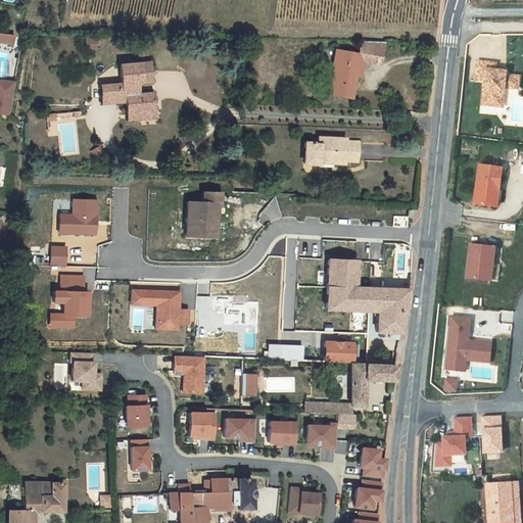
[(0,33),(0,43),(15,46),(16,36),(0,33)]
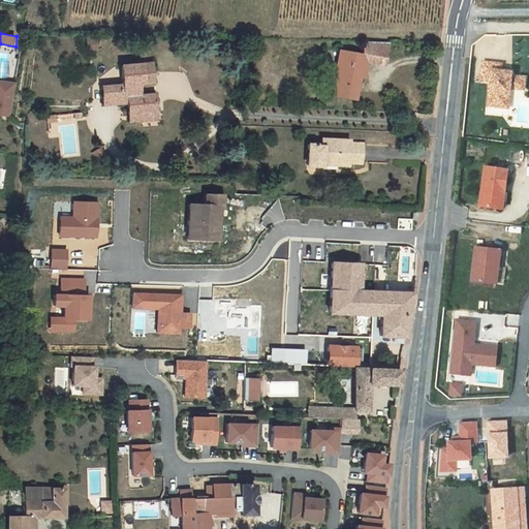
[(98,51),(100,39),(89,37),(87,49),(98,51)]
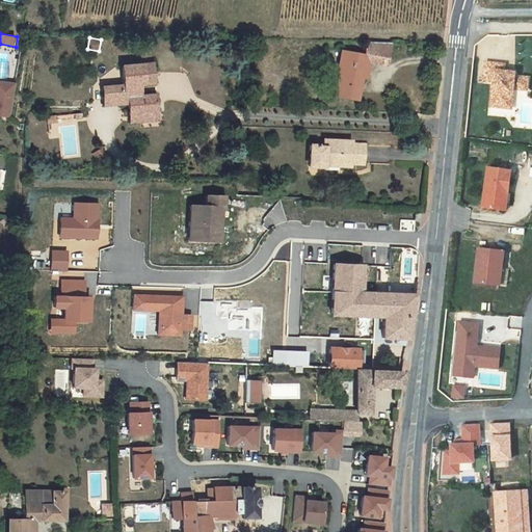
[(366,109),(368,85),(369,73),(375,74),(375,69),(394,71),(396,52),(372,51),(370,63),(347,61),(342,106),(366,109)]
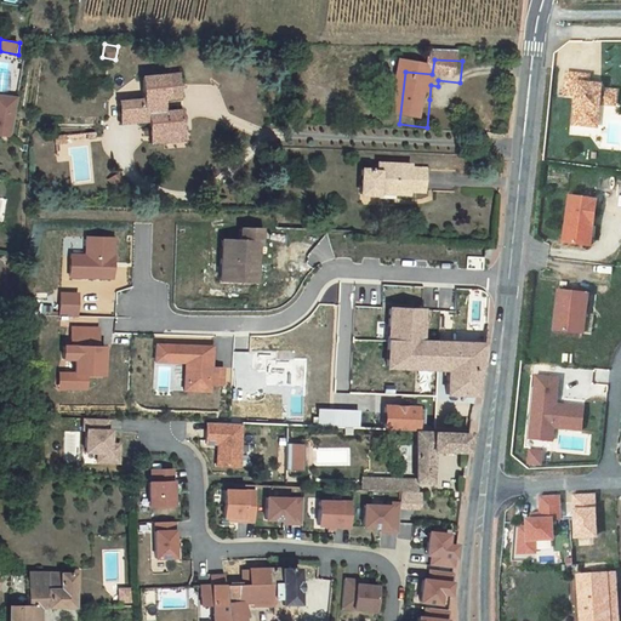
[(599,91),(587,90),(587,81),(565,80),(564,101),(574,102),(571,131),(588,132),(591,115),(597,115),(598,110),(614,112),(615,98),(599,96),(599,91)]
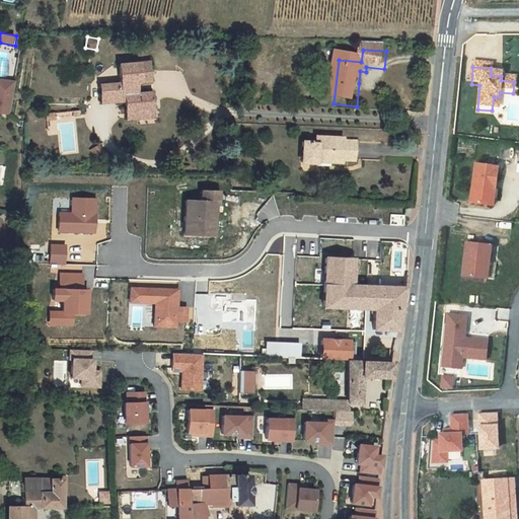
[(119,93),(120,110),(130,109),(132,124),(141,123),(140,120),(157,118),(155,100),(140,101),(139,90),(154,89),(152,70),(121,73),(124,92),(119,93)]
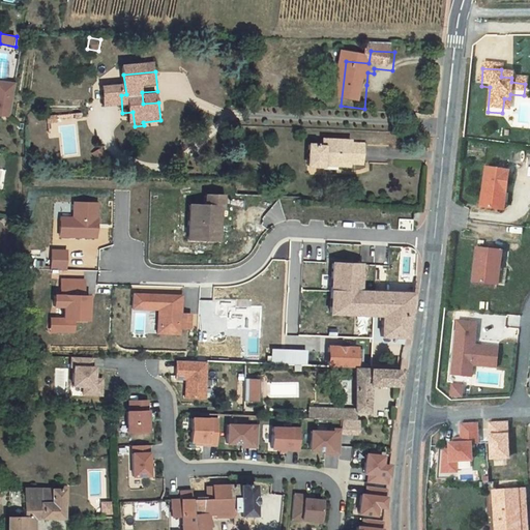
[(121,95),(105,96),(108,115),(122,113),(121,95)]
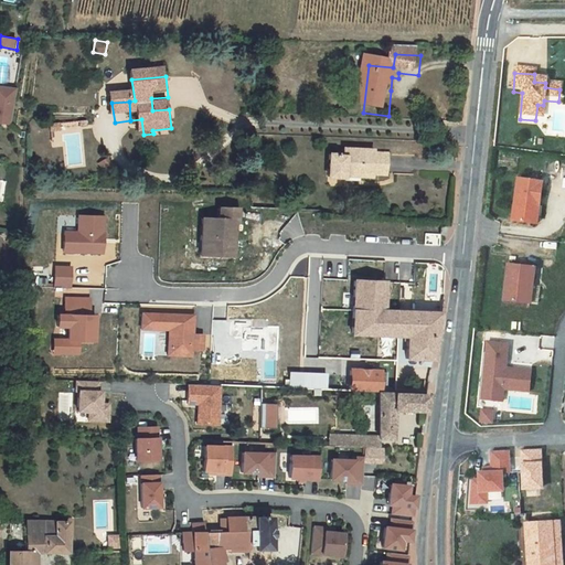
[(552,135),(564,135),(564,103),(553,103),(552,135)]
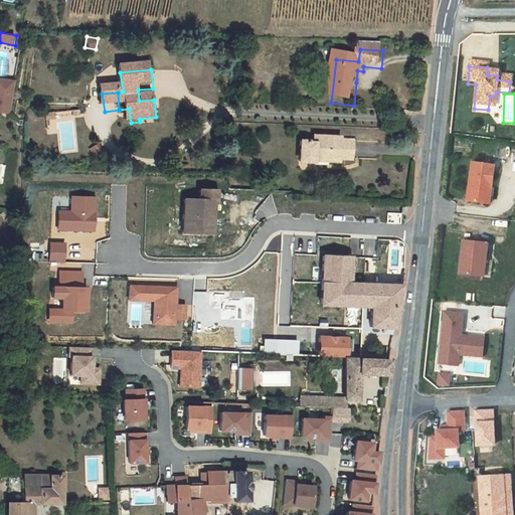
[(141,127),(158,126),(156,117),(139,119),(140,122),(141,127)]
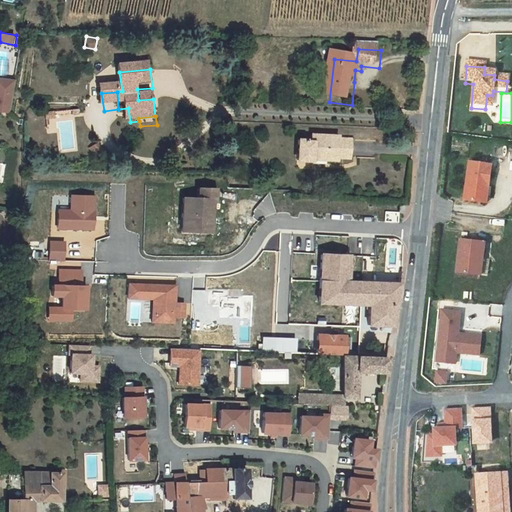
[(47,121),(47,128),(58,126),(57,119),(47,121)]
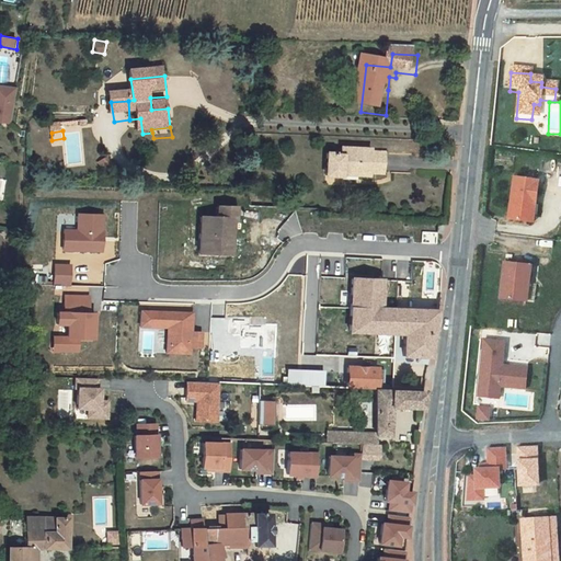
[(100,169),(112,164),(110,156),(98,160),(100,169)]
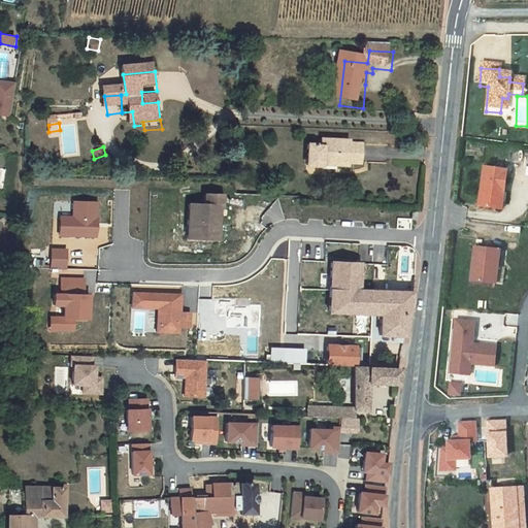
[(314,153),(315,174),(328,174),(328,169),(343,168),(344,174),(355,174),(355,172),(354,151),(354,147),(327,147),(327,155),(323,156),(323,153),(314,153)]
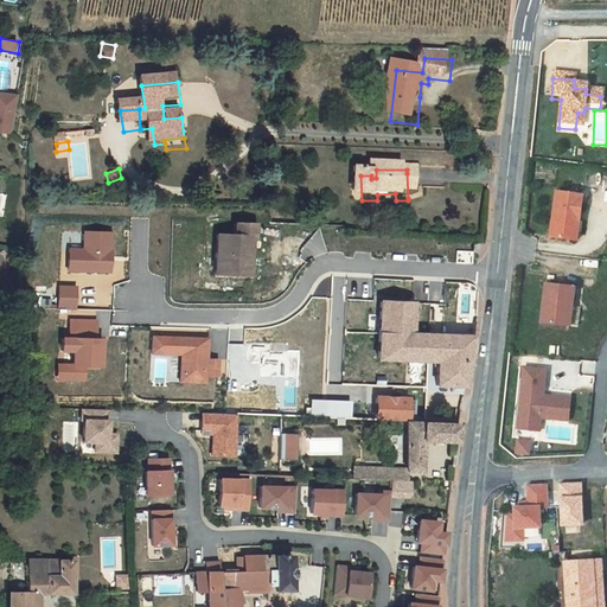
[(407,173),(408,198),(425,198),(423,173),(407,173)]
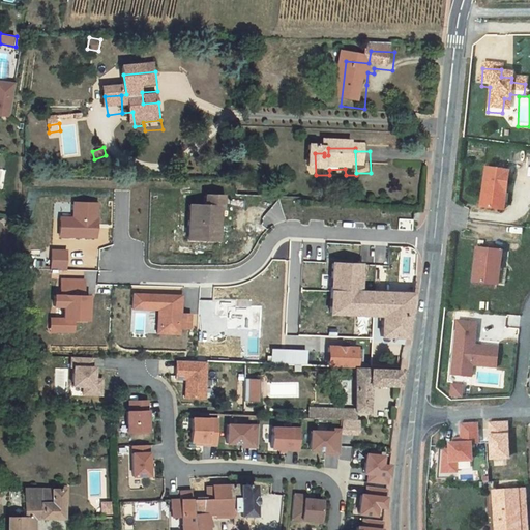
[(486,171),(480,211),(503,214),(508,174),(486,171)]
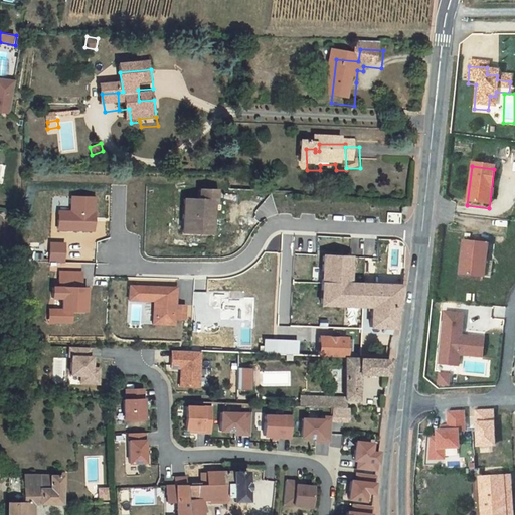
[(209,234),(210,204),(215,204),(218,204),(218,192),(201,191),(201,201),(185,201),(184,234),(209,234)]
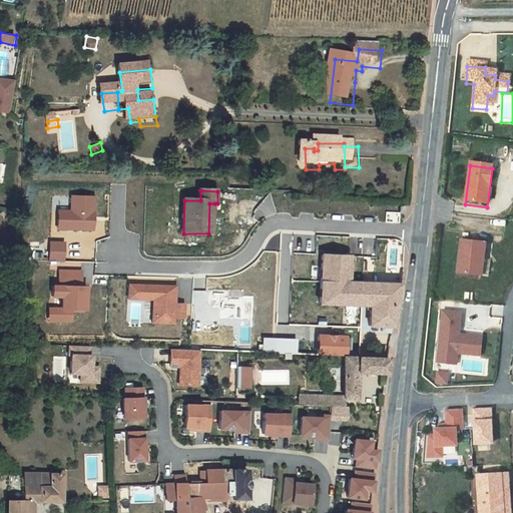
[(60,210),(60,229),(94,229),(95,196),(73,196),(72,211),(60,210)]
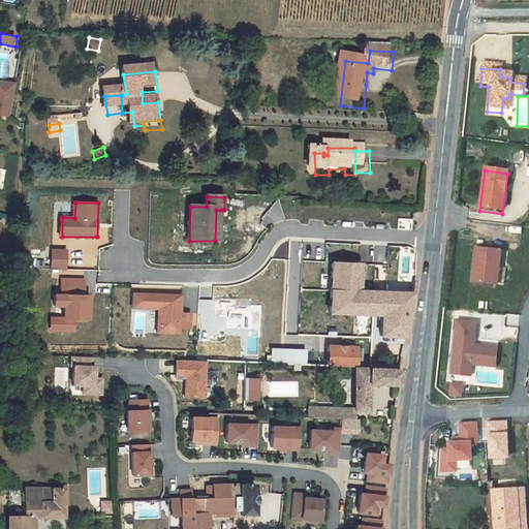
[(66,250),(54,250),(53,268),(66,268),(66,250)]
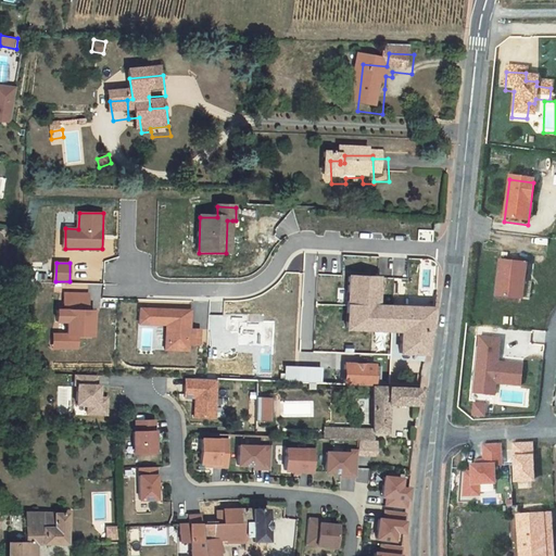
[(500,264),(495,300),(516,302),(518,285),(523,286),(526,267),(500,264)]
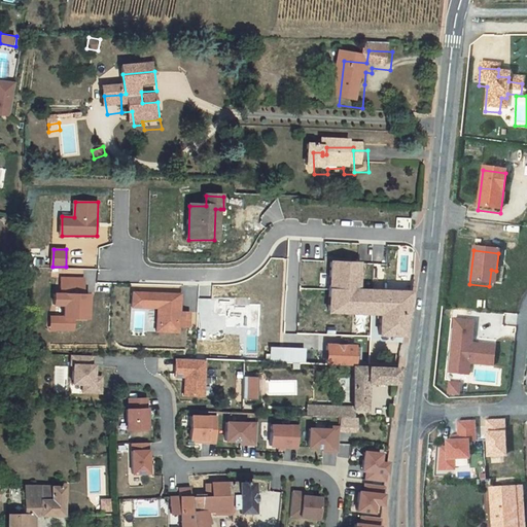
[(374,291),(361,290),(362,264),(335,262),(332,312),(373,314),(374,291)]
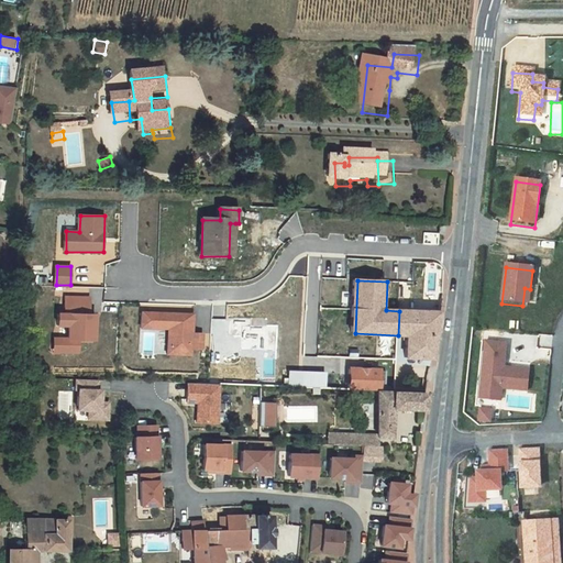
[(97,327),(97,315),(90,315),(90,298),(66,298),(66,315),(62,315),(62,327),(70,327),(70,338),(56,338),(55,352),(79,352),(79,341),(97,341),(97,327)]
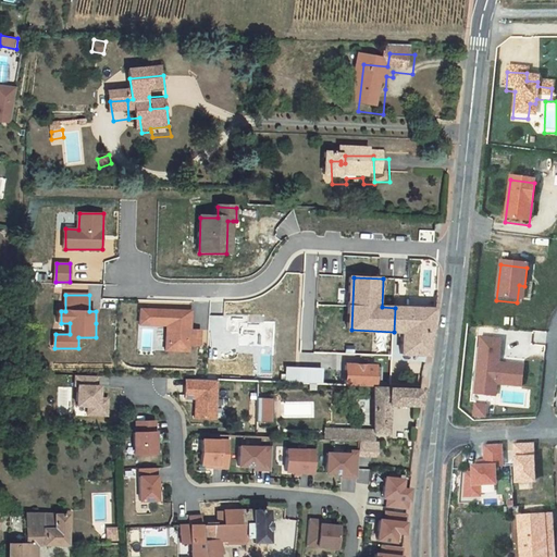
[(403,355),(428,356),(435,309),(431,309),(395,308),(394,332),(404,332),(403,355)]
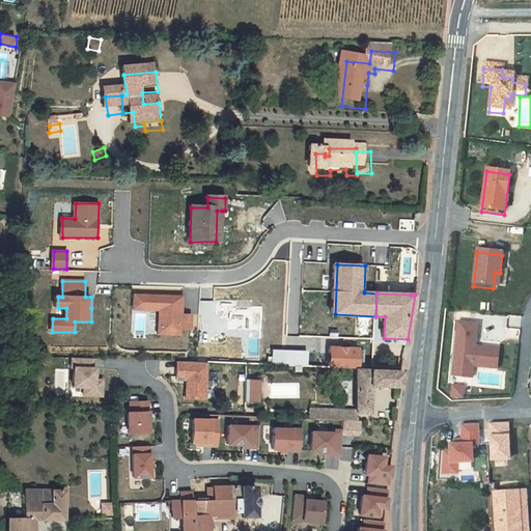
[(184,297),(136,295),(135,309),(160,310),(159,334),(182,335),(182,329),(192,330),(192,315),(183,315),(184,297)]
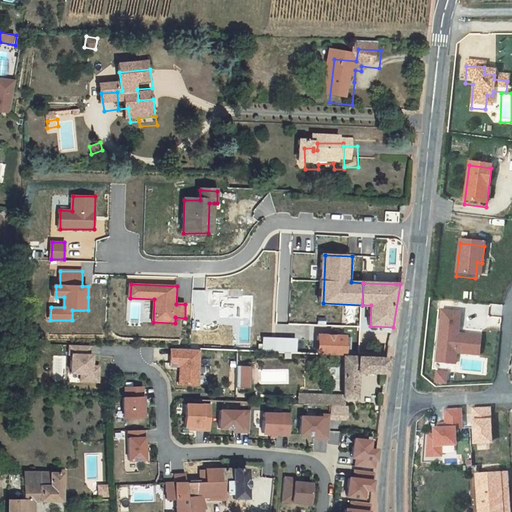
[(209,303),(221,303),(221,317),(252,317),(252,297),(227,296),(227,290),(209,290),(209,303)]
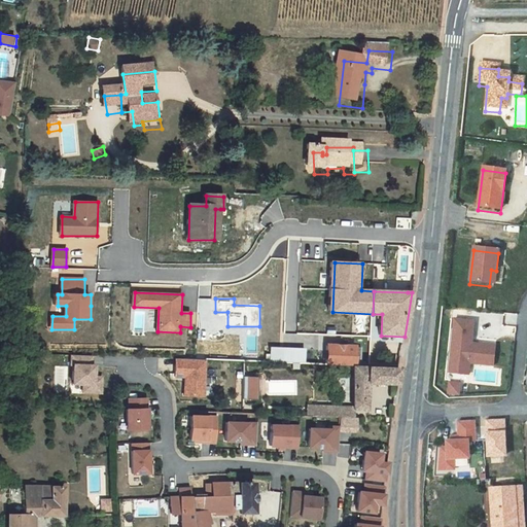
[(470,374),(471,370),(491,371),(492,351),(472,349),(473,327),(454,326),(451,373),(470,374)]
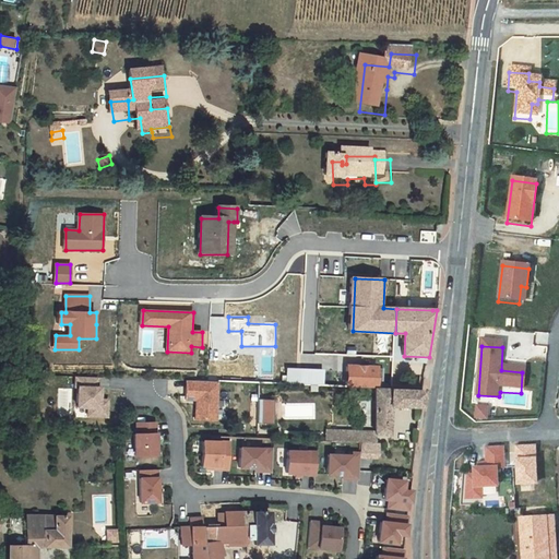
[(351,385),(376,387),(380,387),(381,367),(352,366),(351,385)]
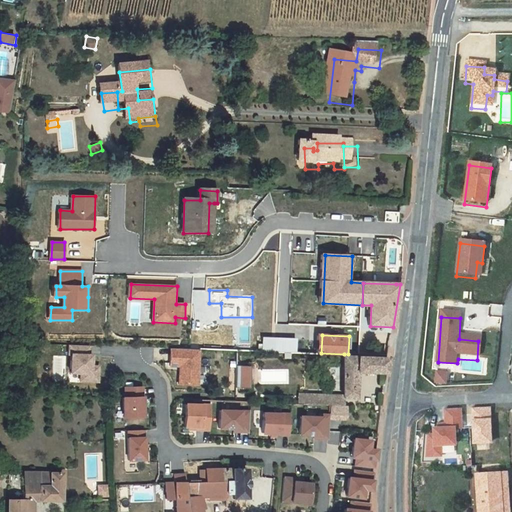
[(172,362),(181,363),(180,383),(198,383),(199,351),(172,350),(172,362)]
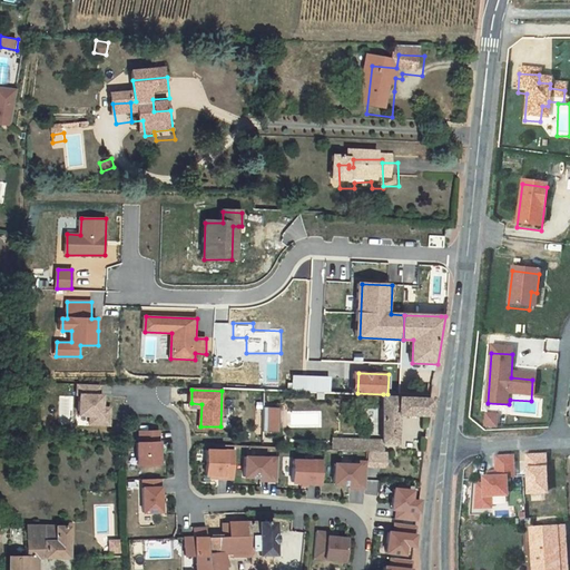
[(90,403),(90,392),(67,392),(67,403),(70,403),(69,423),(81,423),(80,432),(100,433),(101,415),(92,415),(92,403),(90,403)]
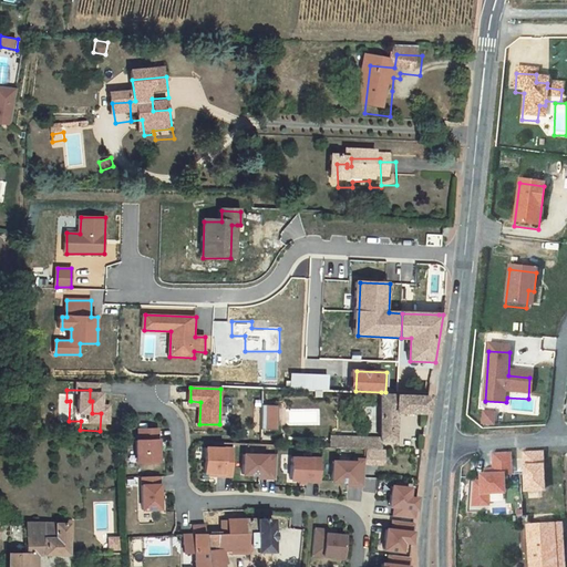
[(330,445),(381,446),(381,437),(393,437),(395,408),(431,409),(433,394),(385,392),(381,392),(379,435),(330,433),(330,445)]
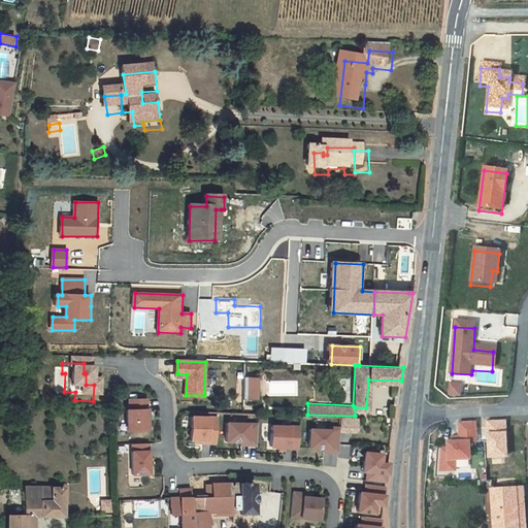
[(471,374),(452,373),(452,381),(471,382),(471,374)]
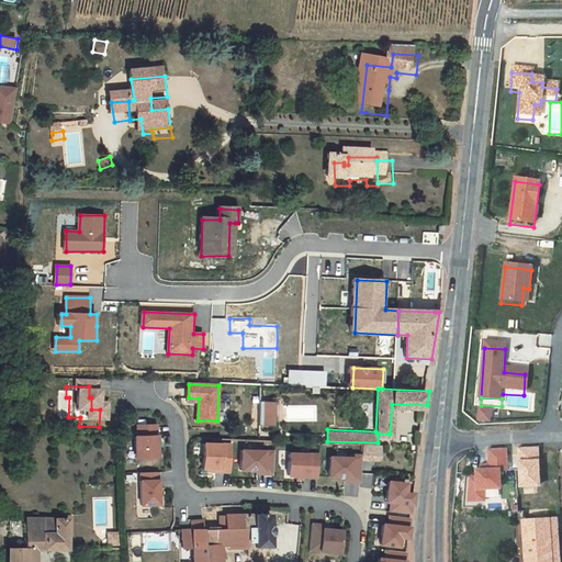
[(276,403),(261,402),(260,425),(274,426),(276,403)]
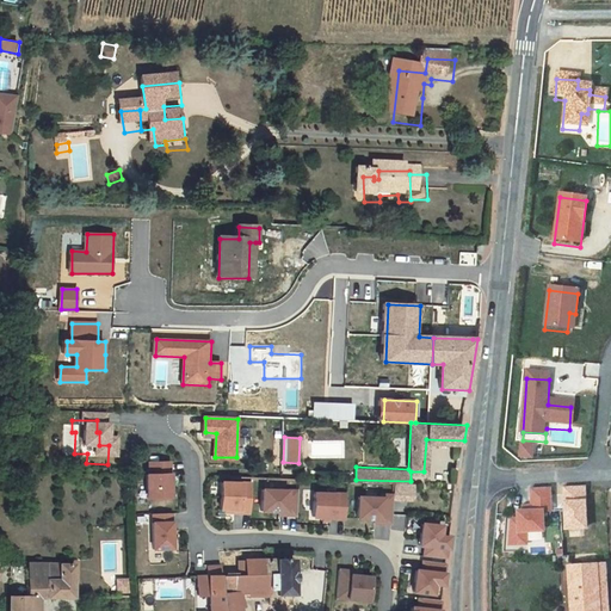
[(517,443),(517,460),(534,458),(532,442),(517,443)]
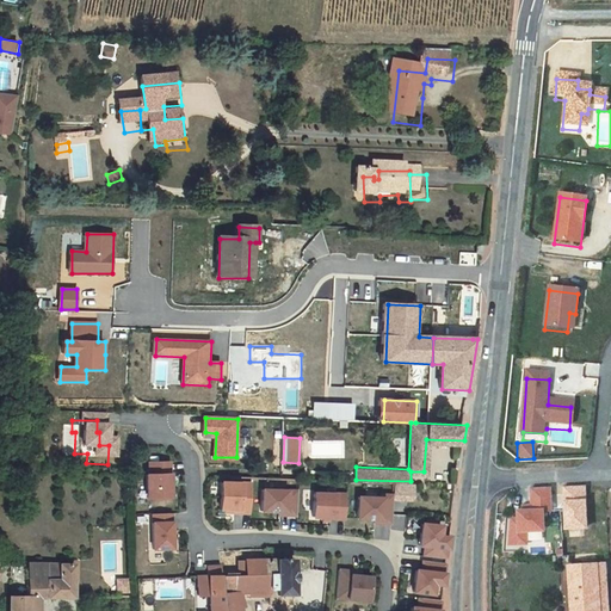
[(150,463),(152,475),(148,475),(149,498),(172,498),(171,463),(150,463)]
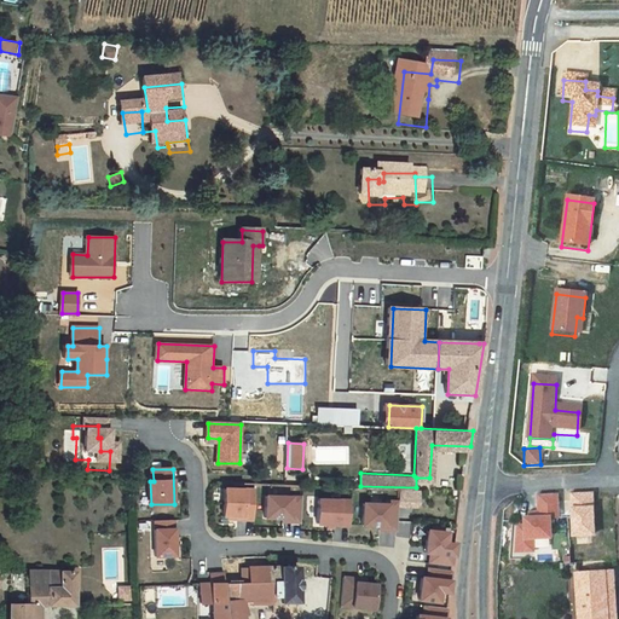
[(256,491),(229,490),(227,518),(255,519),(256,491)]
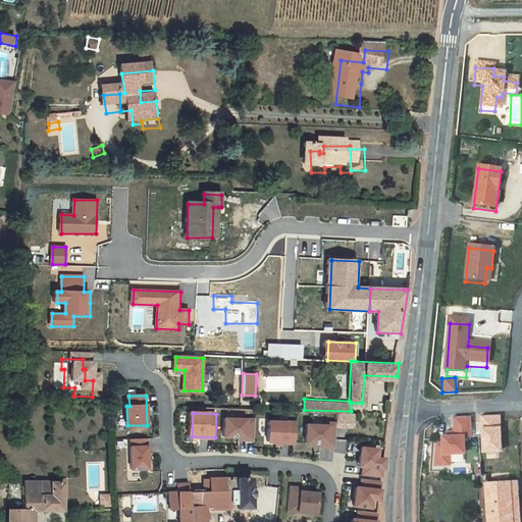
[(482,416),(482,428),(481,428),(481,452),(501,451),(499,415),(482,416)]
